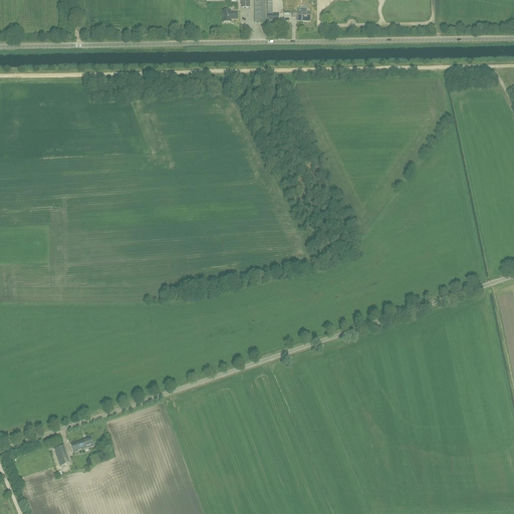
[(240,0),(241,8),(250,8),(249,0),(240,0)]
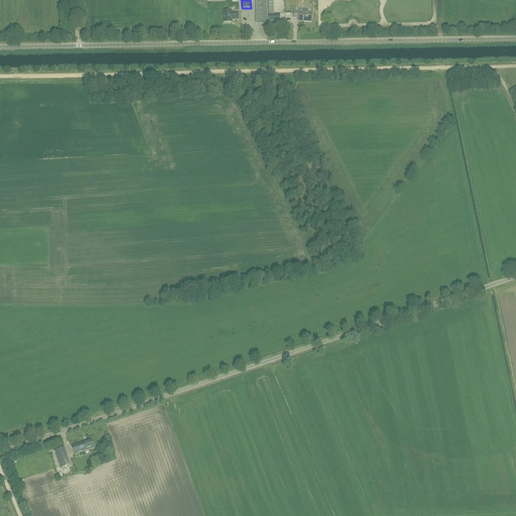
[(255,0),(256,22),(266,22),(265,0),(255,0)]
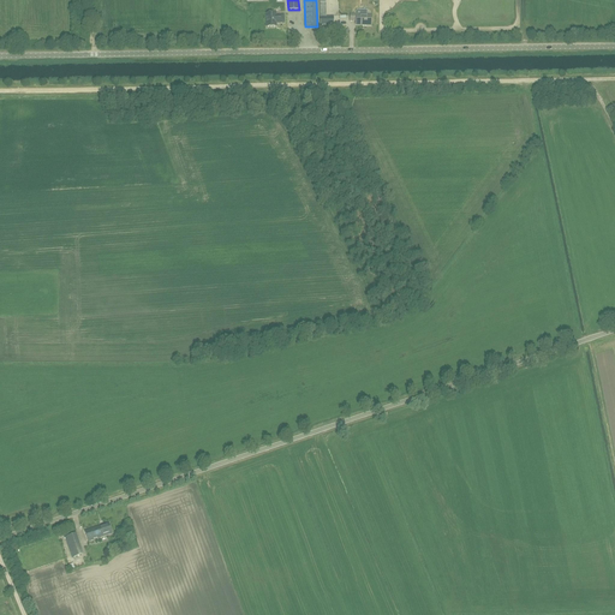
[(276,15),(276,13),(266,13),(266,27),(276,27),(276,24),(285,24),(285,15),(276,15)]
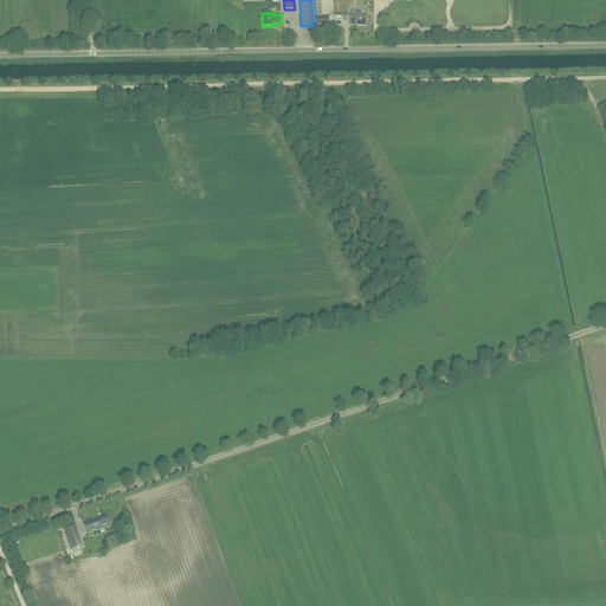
[(366,26),(366,14),(350,14),(350,13),(345,13),(345,20),(350,21),(350,26),(366,26)]
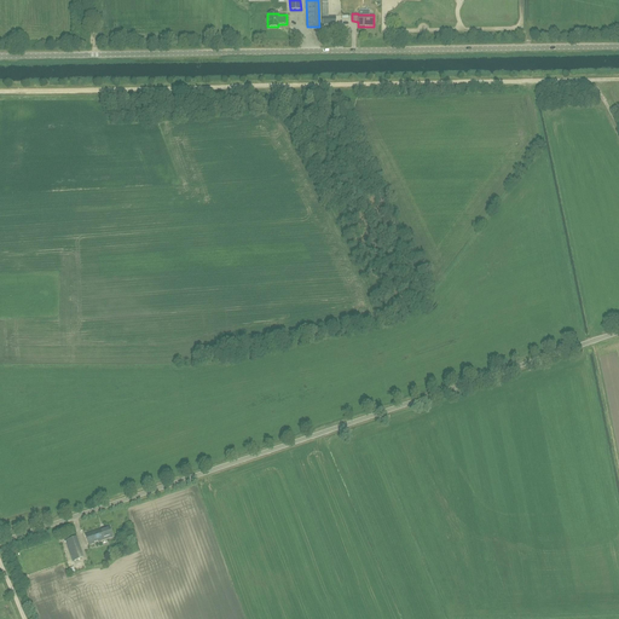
[(88,545),(113,537),(109,526),(85,534),(88,545)]
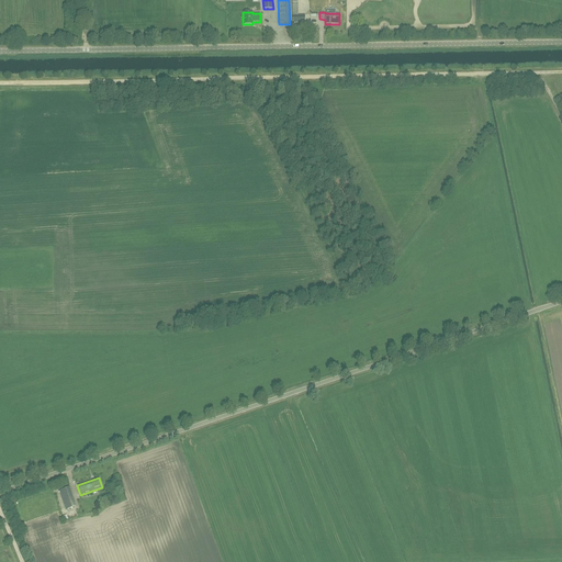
[(66,509),(75,507),(68,489),(59,491),(66,509)]
